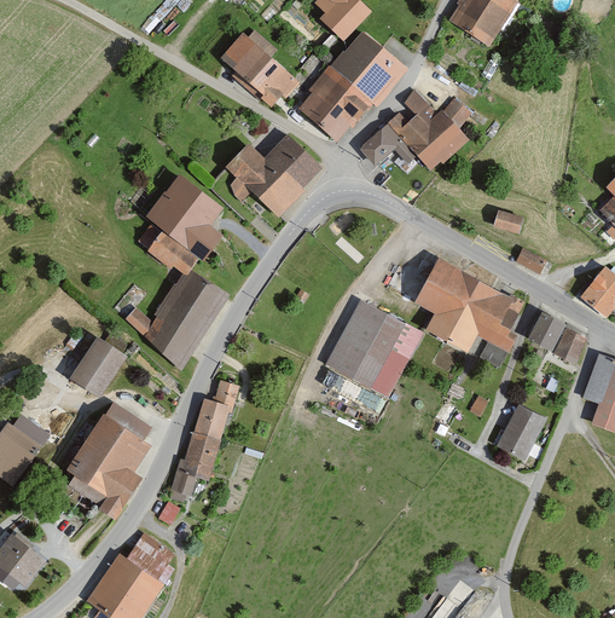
[(145,30),(177,0),(162,0),(138,23),(145,30)]
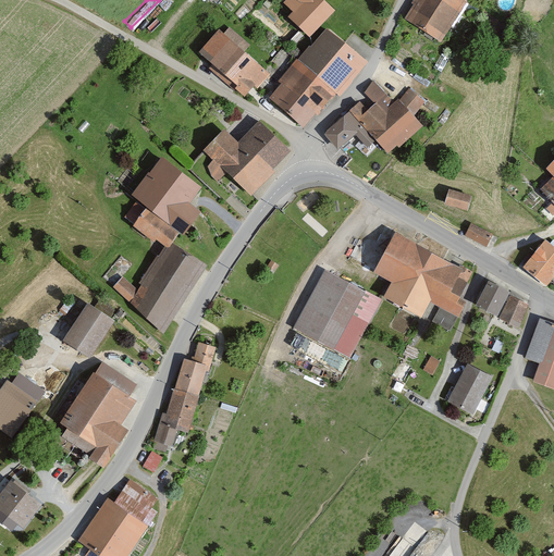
[(324,0),(284,0),(283,2),(293,12),(287,17),(309,38),(335,10),(324,0)]
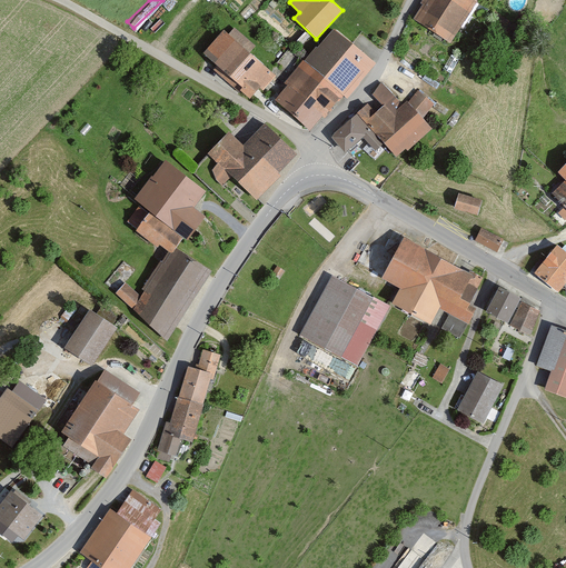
[(477,1),(475,0),(424,0),(413,19),(452,42),(477,1)]
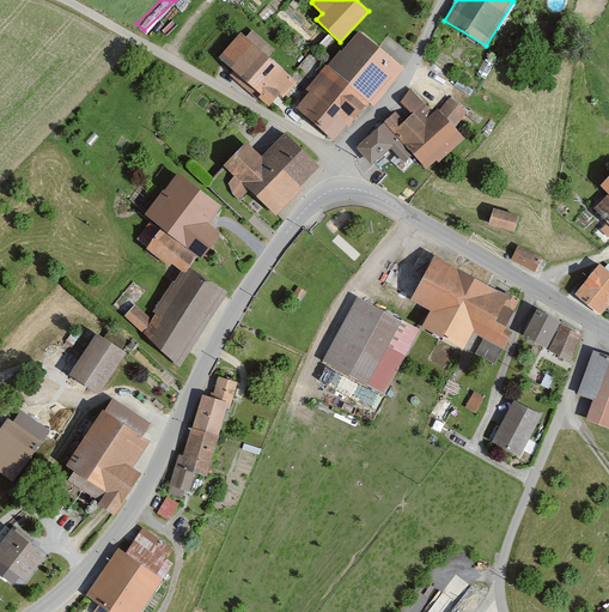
[(360,26),(292,108),(335,144),(370,103),(375,107),(409,67),(360,26)]
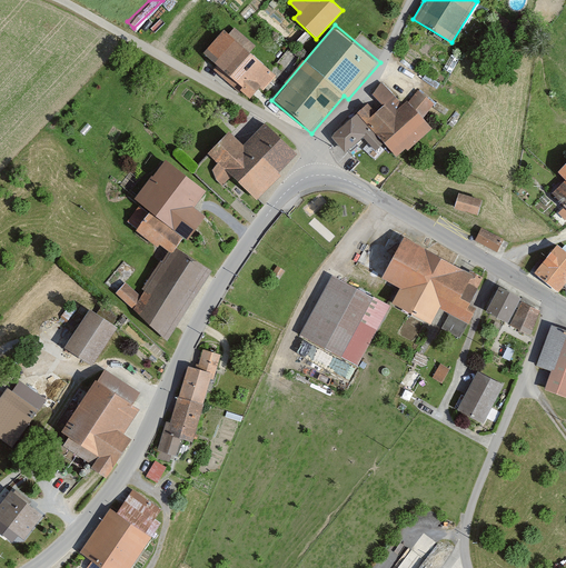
[(274,75),(224,31),(202,55),(215,65),(210,70),(236,92),(239,88),(251,99),(274,75)]
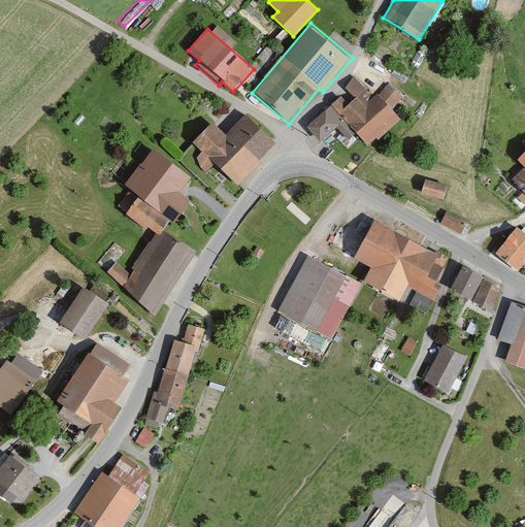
[(354,78),(309,127),(323,143),(340,128),(350,139),(357,132),(369,146),(401,119),(379,93),(374,97),(354,78)]
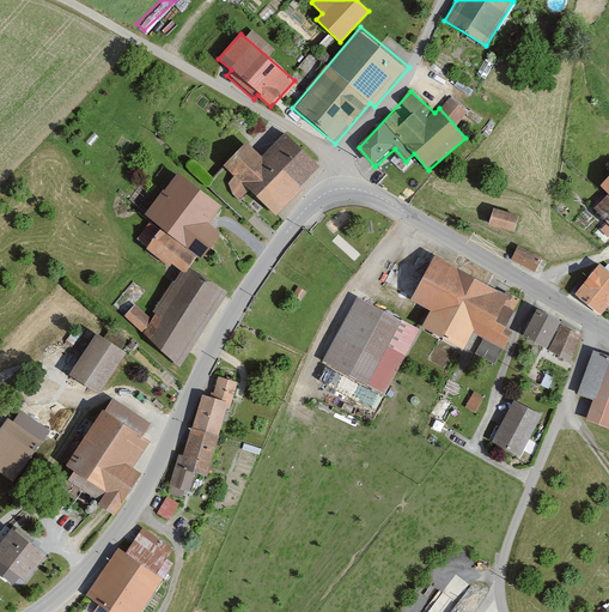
[(260,156),(247,143),(224,165),(236,176),(225,186),(239,199),(251,187),(276,213),(322,167),(285,131),(260,156)]
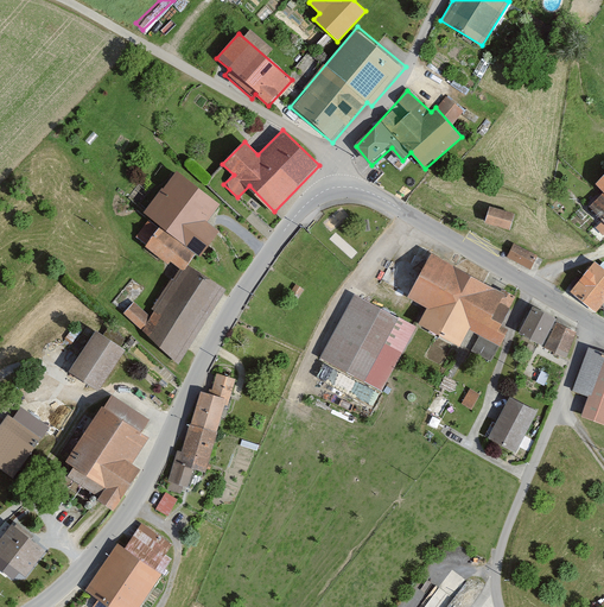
[(224,202),(176,166),(142,212),(150,216),(137,235),(184,270),(188,264),(196,253),(204,254),(222,229),(211,221),(224,202)]
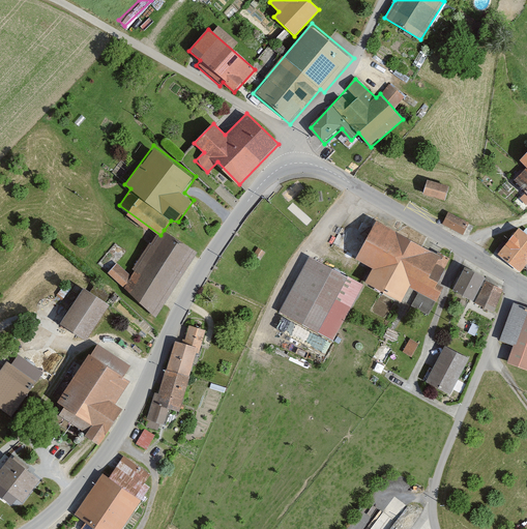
[(526,165),(526,167),(514,179),(526,192),(526,150),(520,158),(526,165)]
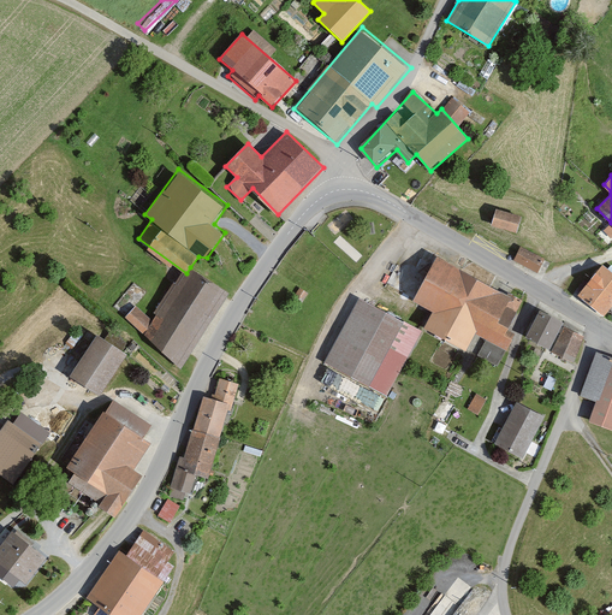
[(520,217),(494,208),(489,226),(515,234),(520,217)]
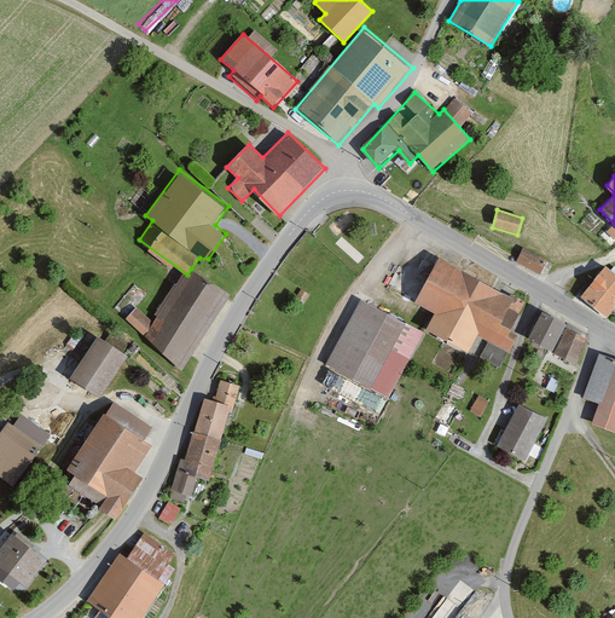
[(521,249),(514,263),(538,276),(545,261),(521,249)]
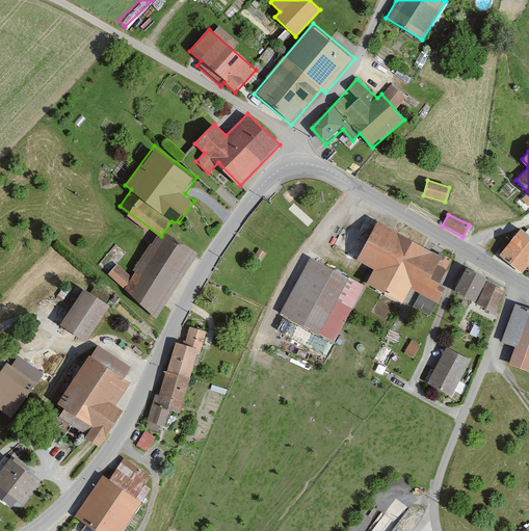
[(378,217),(355,260),(376,270),(369,283),(402,300),(410,287),(435,301),(457,260),(378,217)]
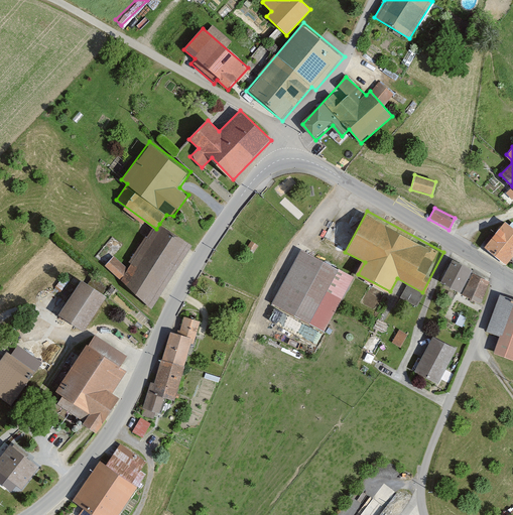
[(512,226),(508,222),(487,246),(506,262),(512,255),(512,226)]
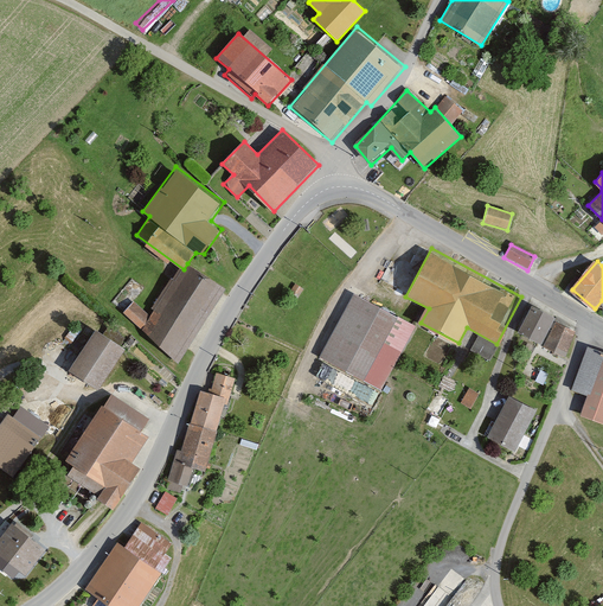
[(222,289),(187,263),(184,269),(149,316),(140,327),(174,353),(222,289)]
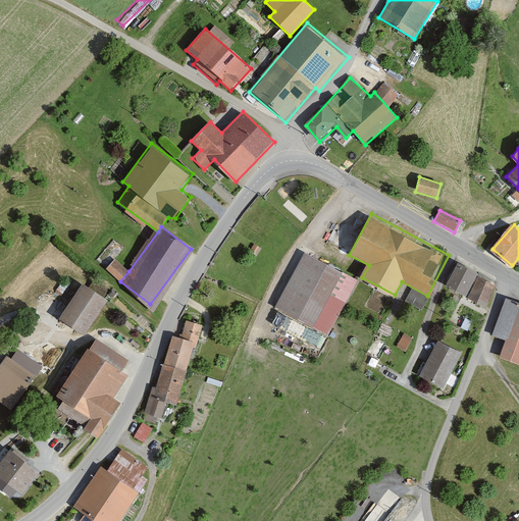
[(354,279),(303,252),(273,306),(324,333),(354,279)]
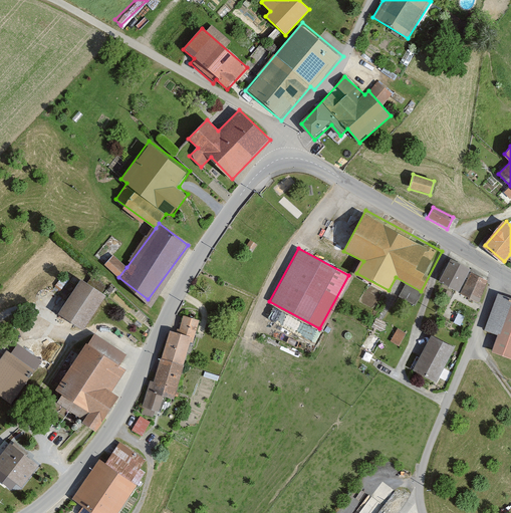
[(118,277),(126,267),(111,255),(103,265),(118,277)]
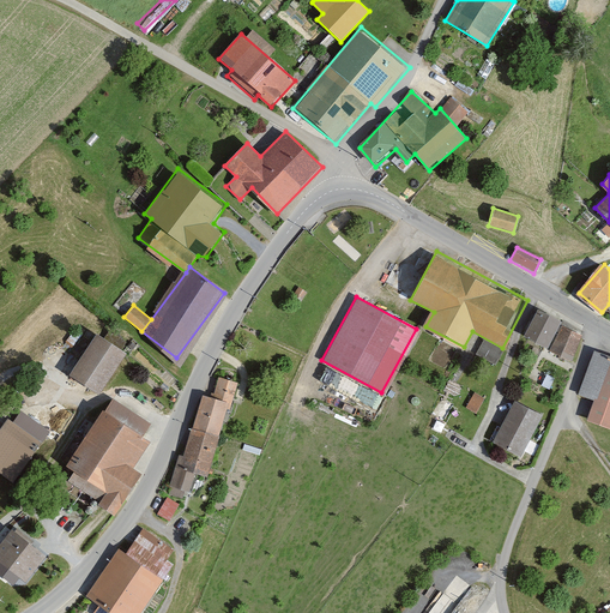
[(566,320),(536,308),(525,336),(549,347),(548,349),(569,358),(580,332),(563,325),(566,320)]
